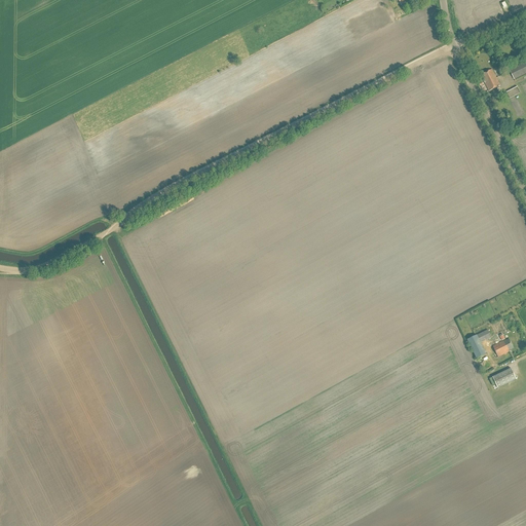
[(525,62),(510,70),(514,79),(525,73),(525,62)]
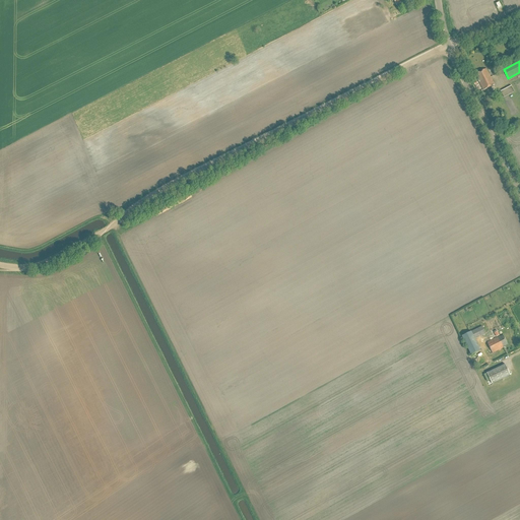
[(486,69),(475,74),(483,90),(495,85),(486,69)]
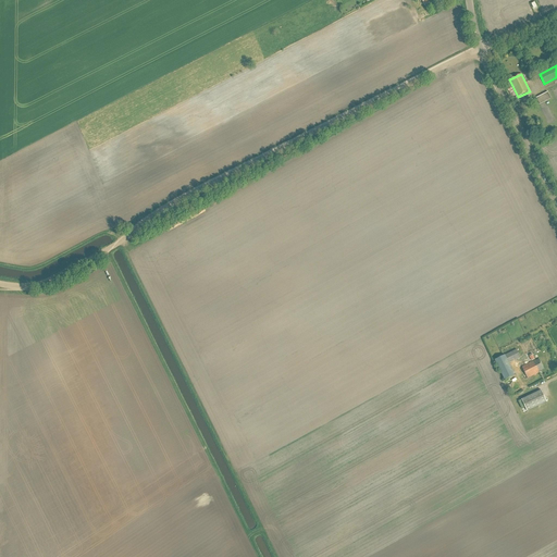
[(551,90),(536,97),(540,103),(554,96),(551,90)]
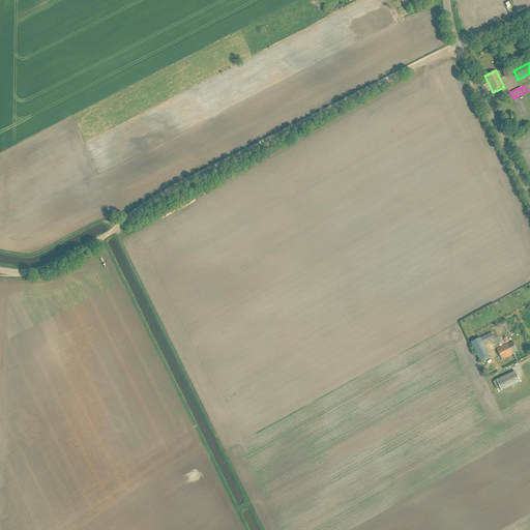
[(471,344),(480,362),(490,357),(484,346),(496,341),(492,333),(471,344)]
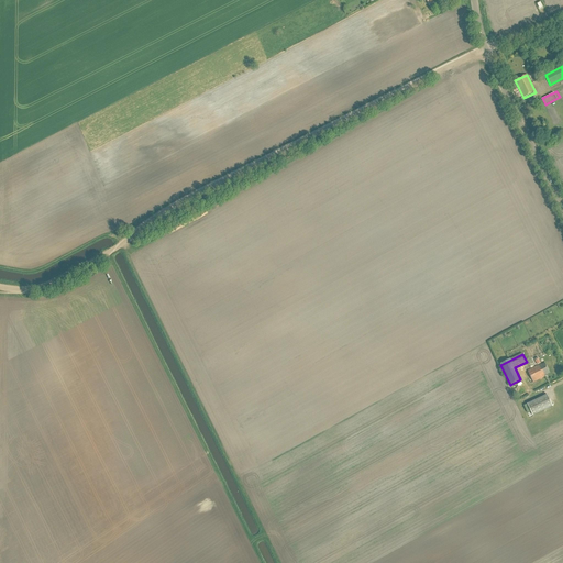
[(538,366),(526,372),(531,383),(544,376),(544,375),(549,372),(545,364),(538,367),(538,366)]
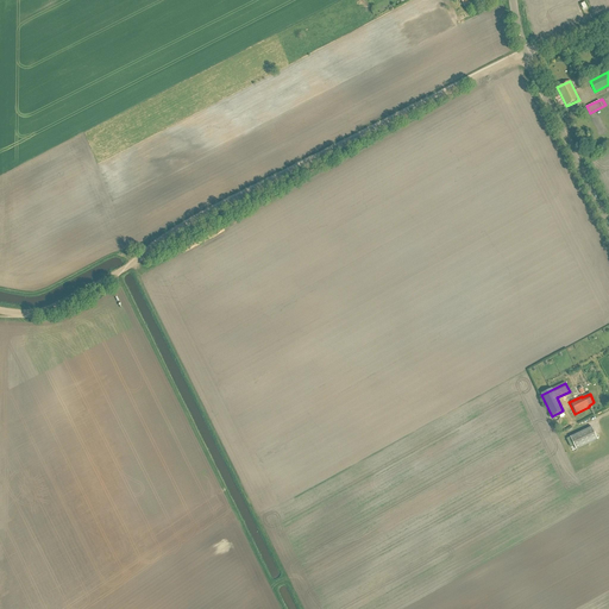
[(592,427),(571,438),(577,451),(598,440),(592,427)]
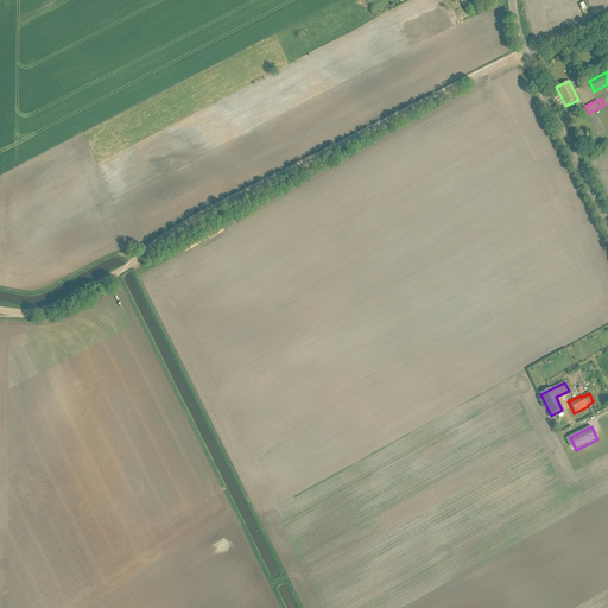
All buildings are outlined.
